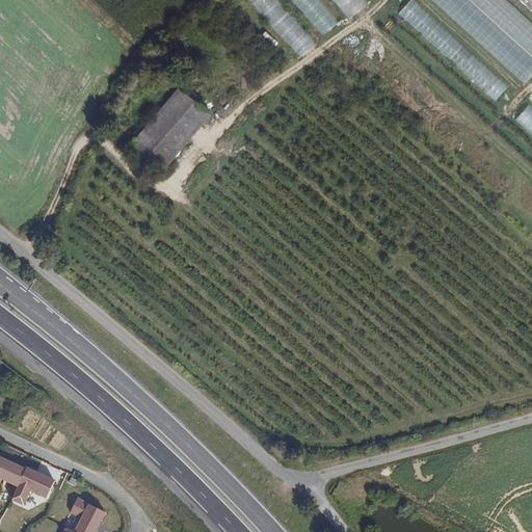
[(246,0),(304,54),(318,41),(273,0),(246,0)]
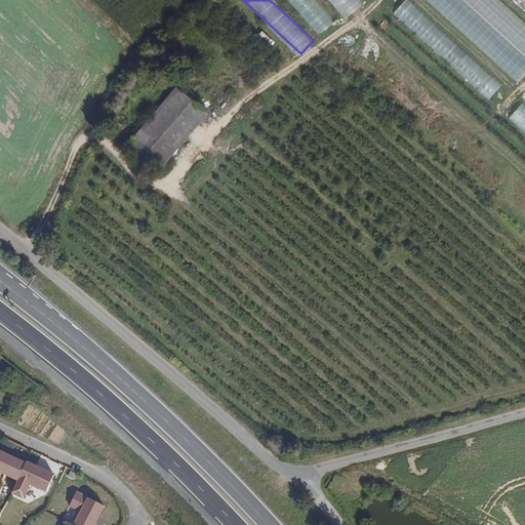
[(334,23),(314,0),(289,0),(320,35),(334,23)]
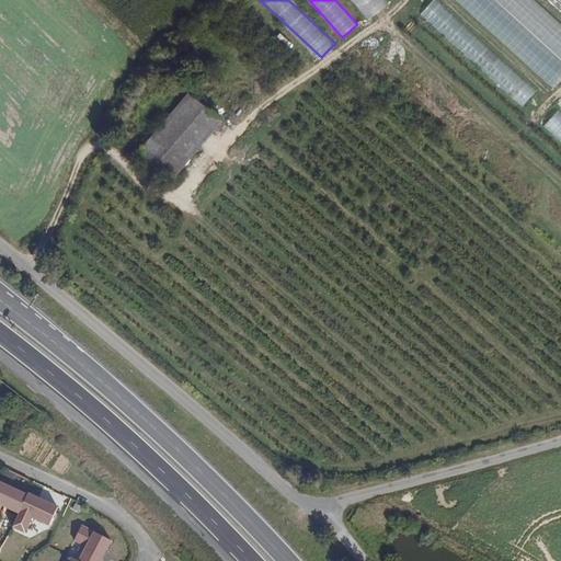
[(350,0),(367,21),(387,4),(382,0),(350,0)]
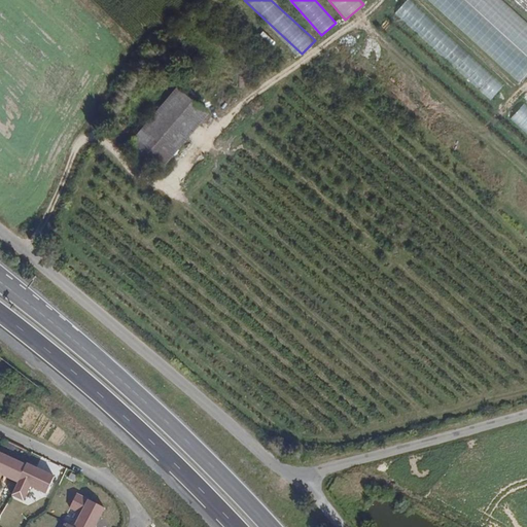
[(408,0),(395,13),(491,101),(504,86),(409,0),(408,0)]
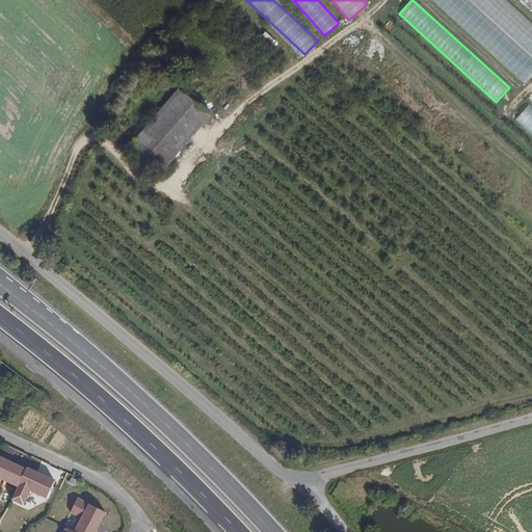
[(430,0),(527,83),(531,77),(531,22),(506,0),(430,0)]
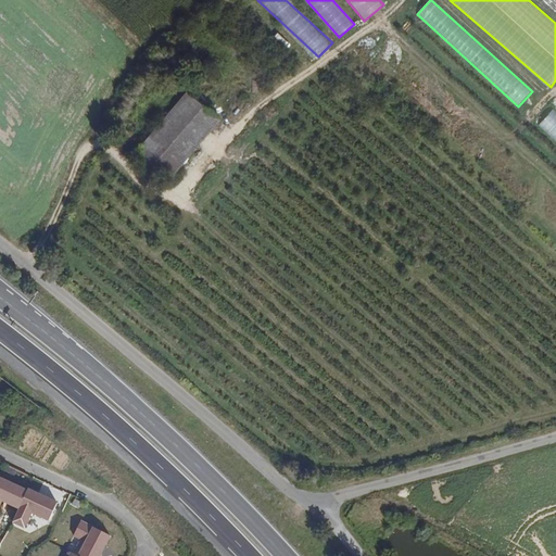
[(171,184),(220,122),(188,96),(138,159),(171,184)]
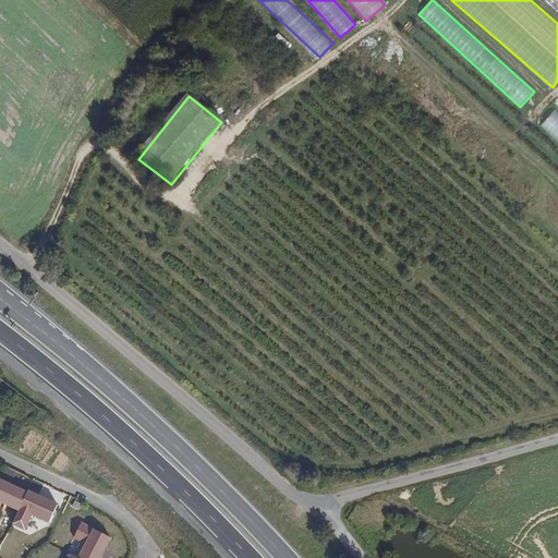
[(541,129),(557,141),(557,119),(552,114),(541,129)]
